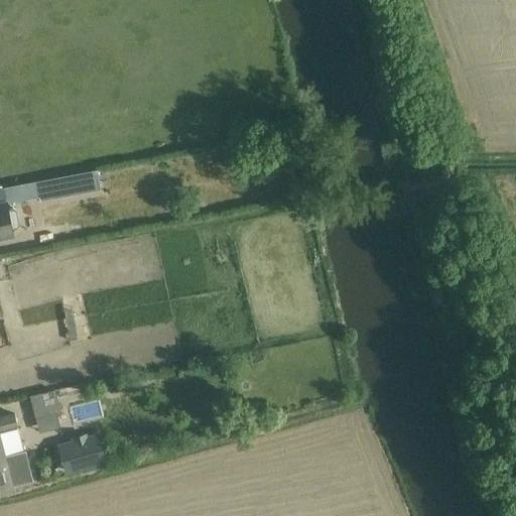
[(97,168),(35,180),(38,197),(100,184),(97,168)]
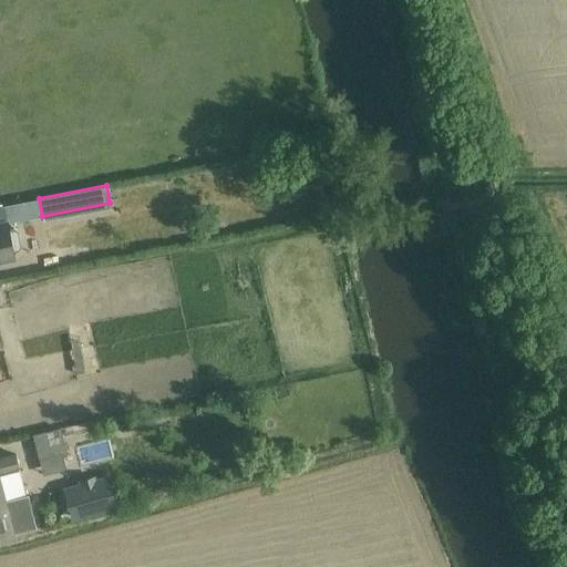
[(0,263),(17,259),(14,250),(19,249),(21,245),(18,229),(14,227),(10,228),(8,218),(6,219),(2,205),(0,205),(0,263)]
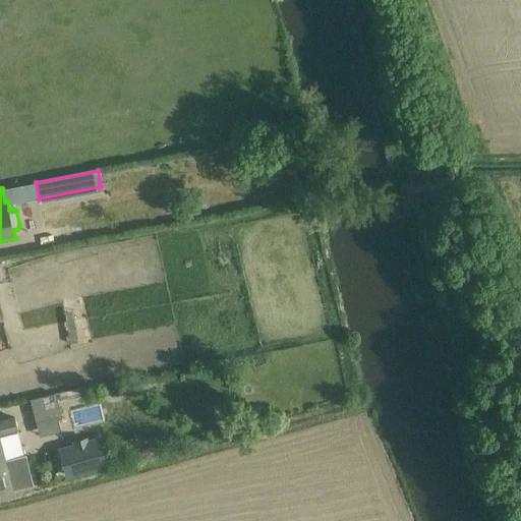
[(57,391),(31,397),(37,420),(62,414),(57,393),(57,391)]
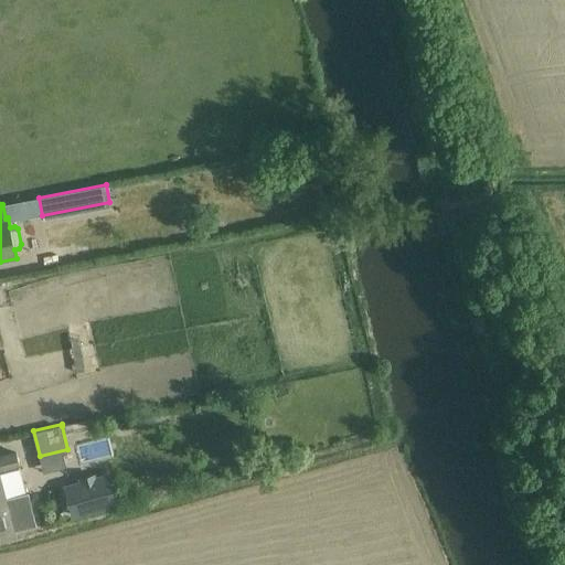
[(0,539),(17,535),(16,531),(36,525),(28,493),(27,494),(20,468),(21,468),(18,452),(0,457),(0,539)]
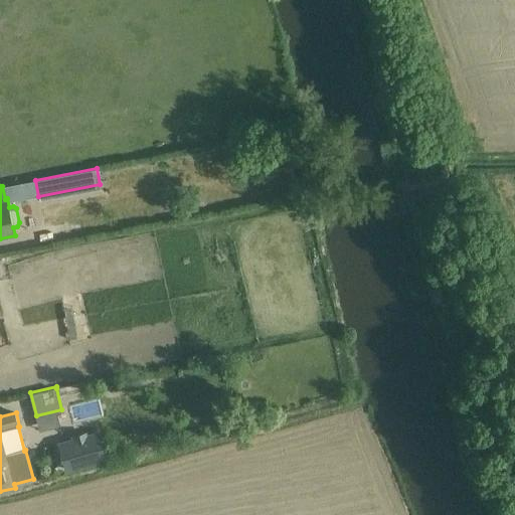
[(97,434),(57,444),(64,471),(104,461),(97,434)]
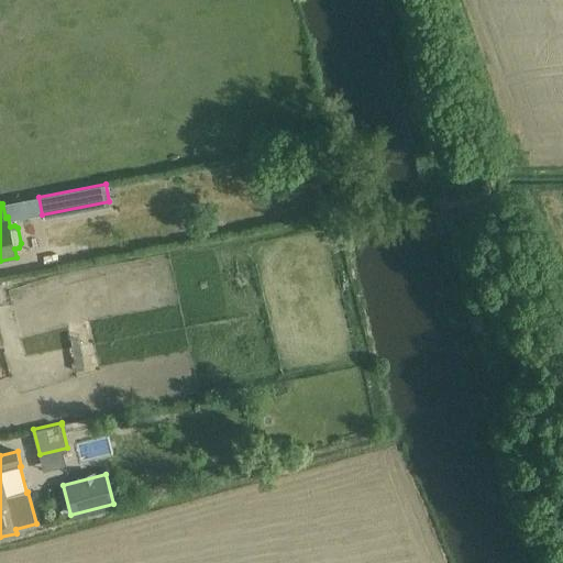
[(113,506),(65,520),(69,533),(117,520),(113,506)]
